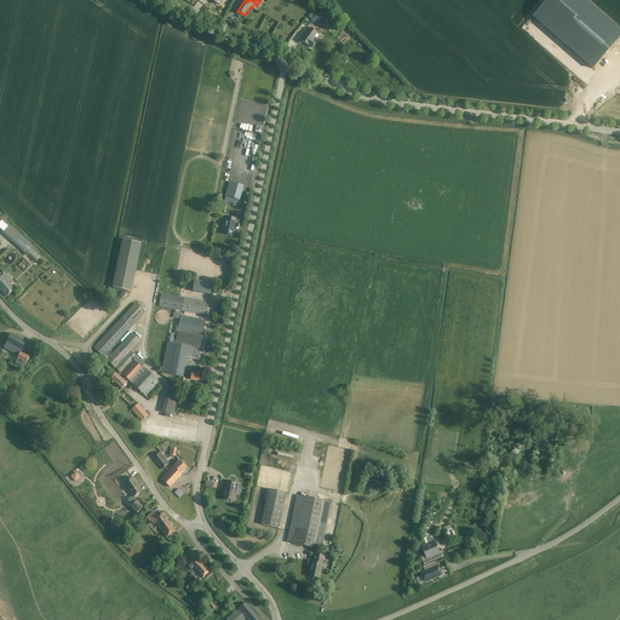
[(547,0),(533,17),(592,69),(619,36),(619,30),(584,0),(547,0)]
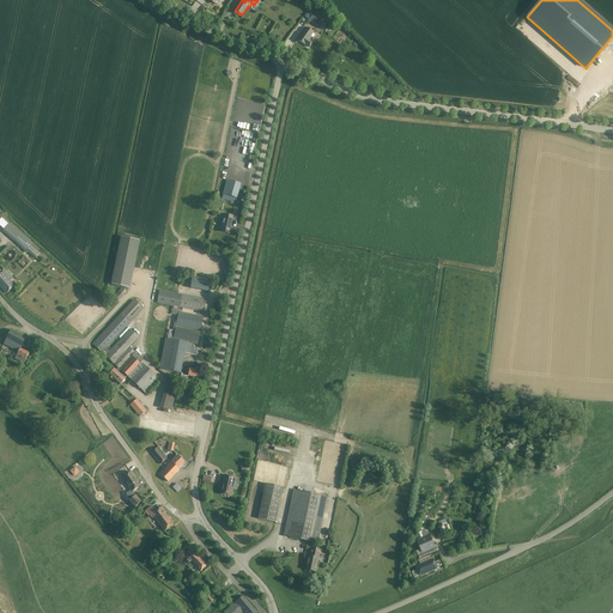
[(322,23),(313,16),(308,20),(317,28),(322,23)]
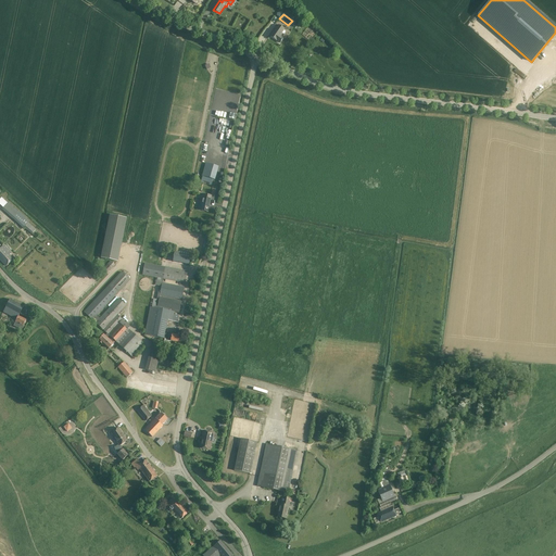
[(285,29),(279,26),(278,25),(270,37),(276,40),(280,42),(283,38),(279,36),(285,29)]
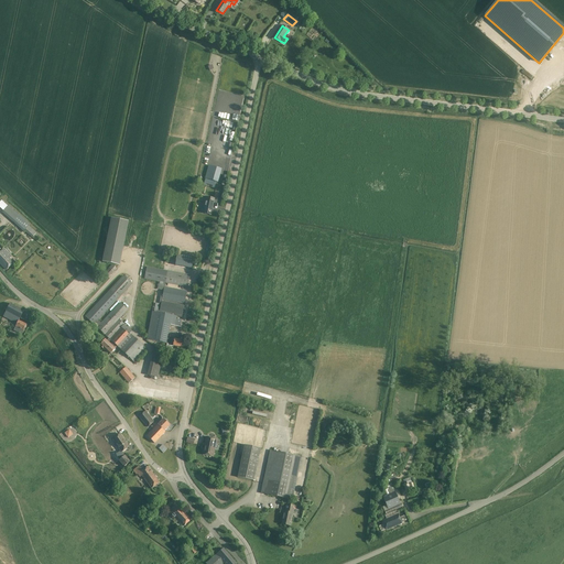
[(216,182),(219,169),(209,165),(204,183),(215,186),(216,182)]
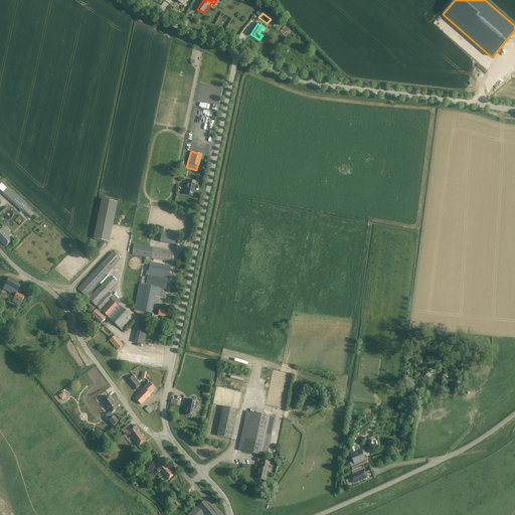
[(195,181),(187,180),(184,195),(192,196),(195,181)]
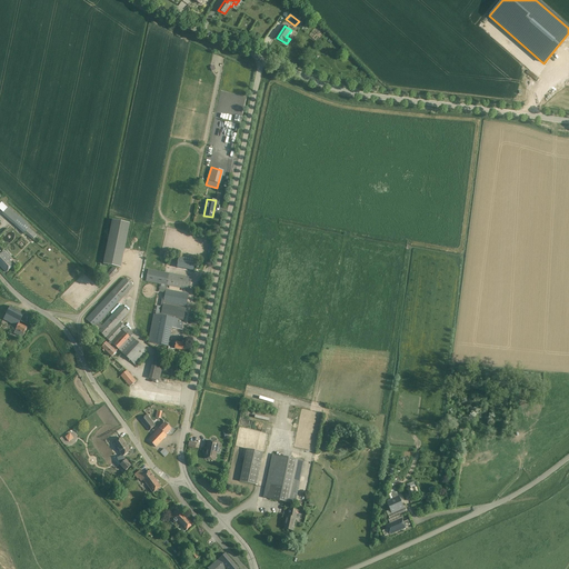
[(30,227),(9,208),(2,215),(23,235),(25,233),(32,240),(37,236),(29,228),(30,227)]
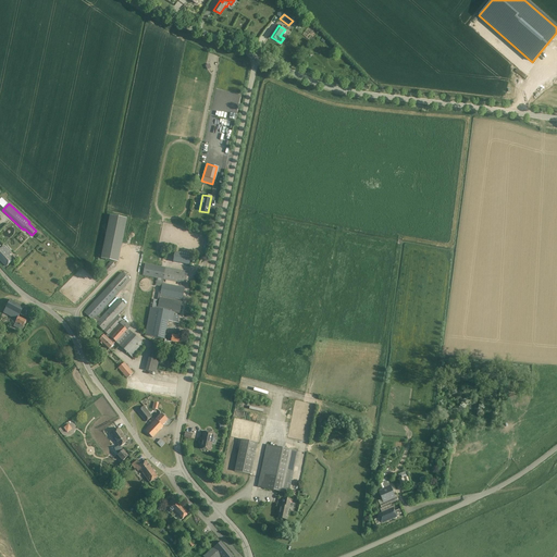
[(110,215),(101,259),(118,262),(126,219),(110,215)]
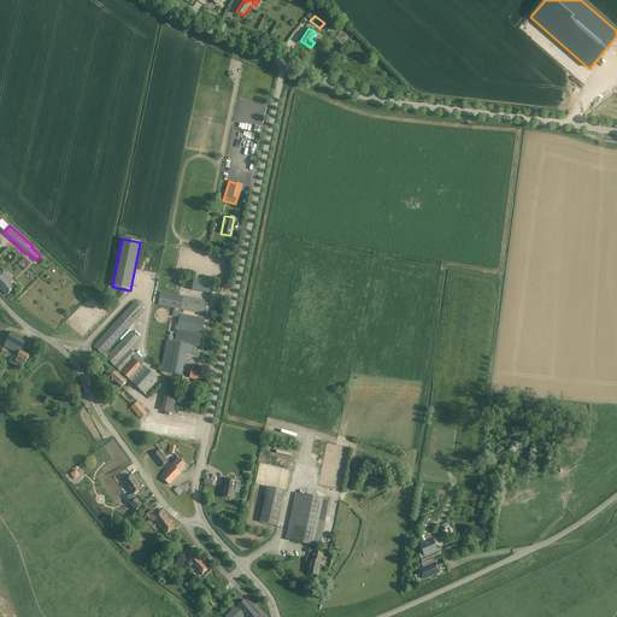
[(11,281),(5,272),(0,276),(0,287),(7,295),(15,288),(10,282),(11,281)]
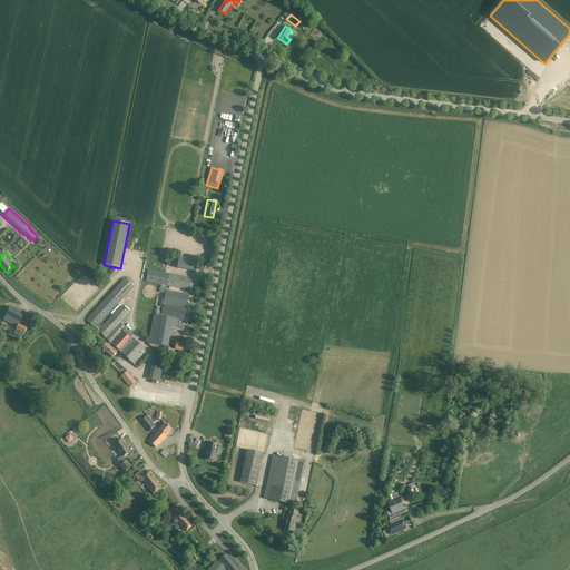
[(196,259),(179,256),(177,268),(194,272),(196,259)]
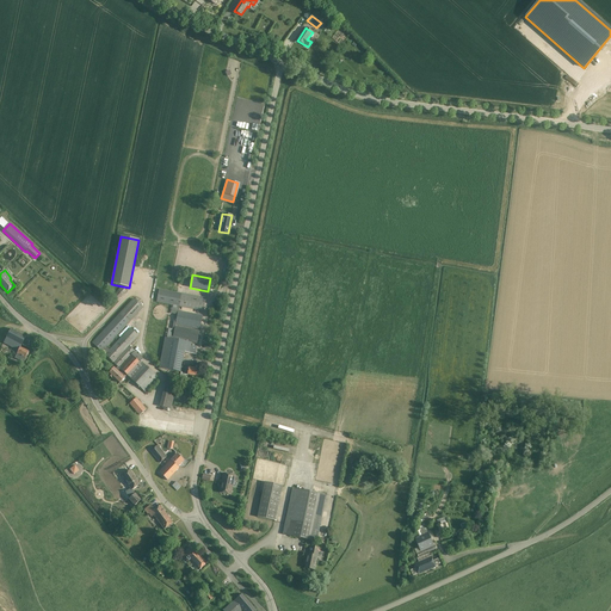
[(112,296),(117,300),(125,290),(121,287),(112,296)]
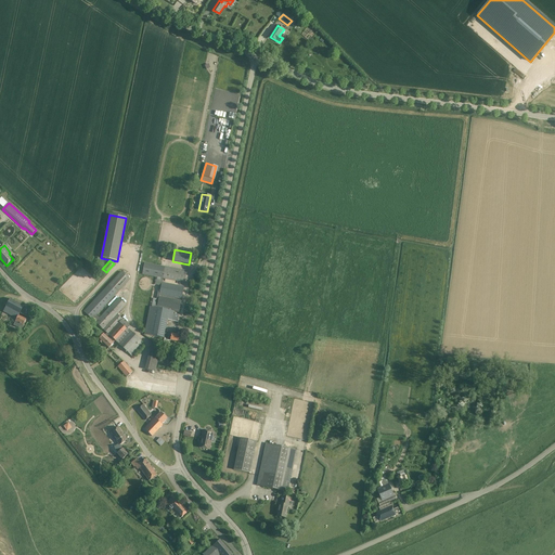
[(185,282),(188,271),(145,262),(142,273),(160,278),(155,307),(150,306),(144,334),(168,338),(167,339),(171,339),(170,340),(179,341),(180,335),(172,334),(168,333),(168,334),(164,333),(166,324),(167,324),(168,319),(172,320),(178,321),(179,315),(168,313),(168,310),(179,312),(181,300),(159,296),(159,294),(182,298),(184,286),(162,282),(163,278),(185,282)]
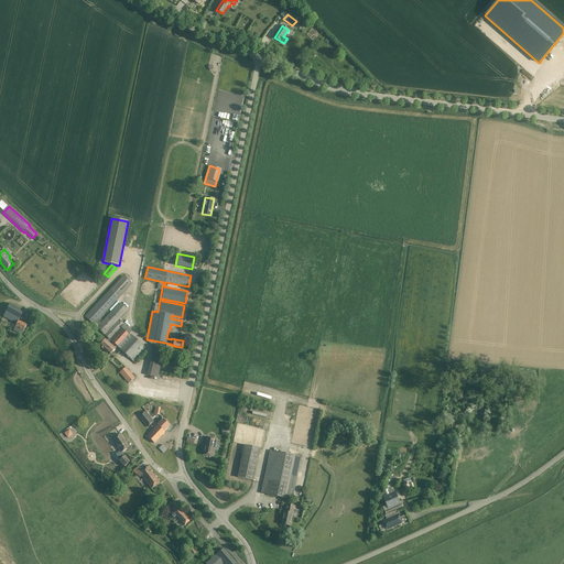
[(131,284),(123,277),(85,316),(109,338),(107,340),(105,339),(100,344),(101,345),(100,346),(104,348),(105,348),(110,354),(115,349),(115,348),(117,346),(133,362),(145,349),(130,334),(132,332),(119,320),(128,310),(120,303),(101,323),(98,320),(131,284)]
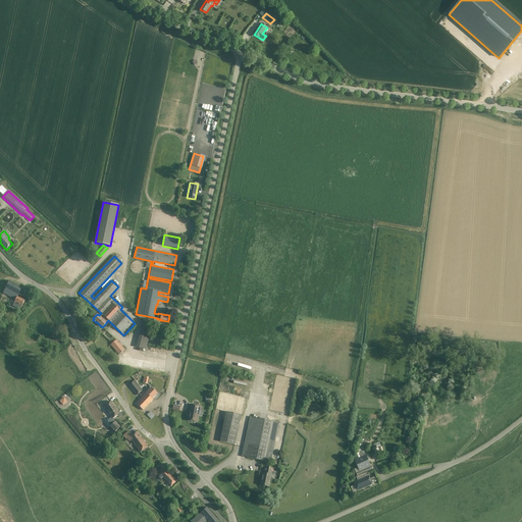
[(22,288),(9,281),(3,294),(15,300),(13,306),(20,309),(24,301),(17,297),(22,288)]
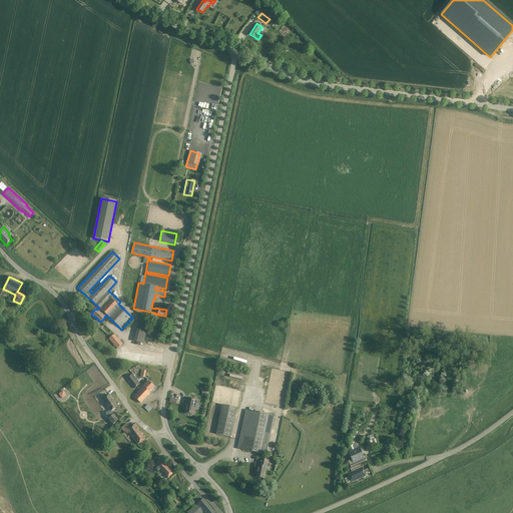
[(149,320),(140,318),(134,342),(143,344),(149,320)]
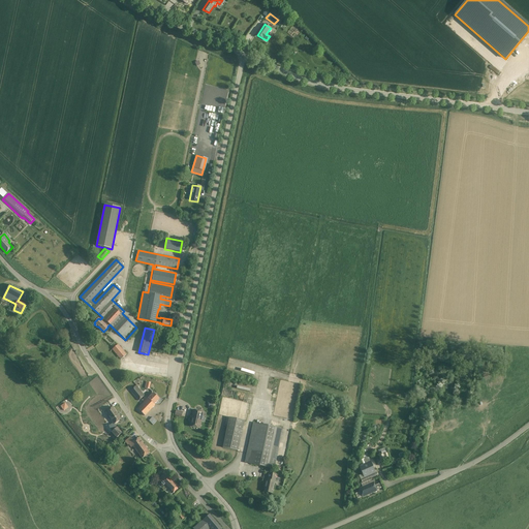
[(127,354),(118,344),(113,350),(121,360),(127,354)]
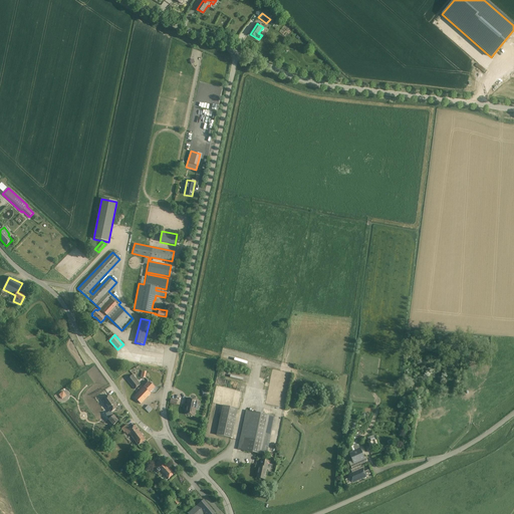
[(226,376),(239,379),(241,373),(227,370),(226,376)]
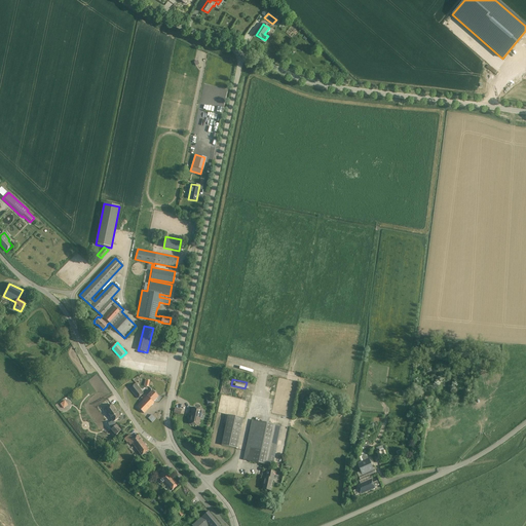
[(143,393),(136,383),(129,388),(138,399),(143,393)]
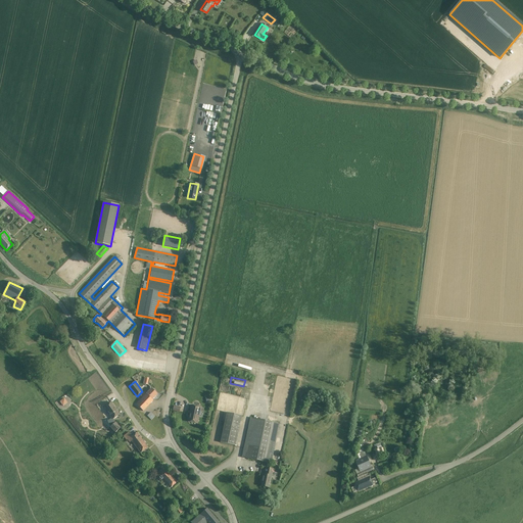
[(289,393),(289,391),(289,390),(288,388),(288,387),(286,385),(285,384),(283,384),(282,383),(281,383),(278,384),(277,385),(275,386),(274,387),(274,389),(274,390),(273,391),(274,393),(274,394),(275,396),(276,397),(277,398),(279,399),(280,399),(282,399),(284,399),(285,398),(286,397),(287,397),(288,395),(289,394),(289,393)]
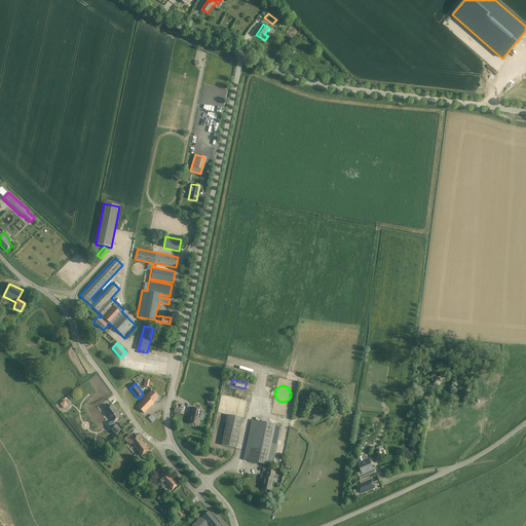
[(159,397),(153,390),(148,396),(146,393),(142,398),(144,400),(138,406),(145,413),(154,403),(154,402),(159,397)]
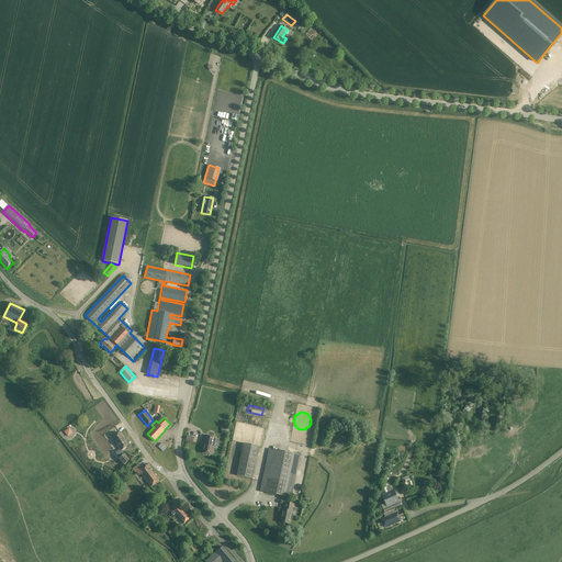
[(120,433),(112,438),(120,449),(121,451),(122,450),(128,446),(120,433)]
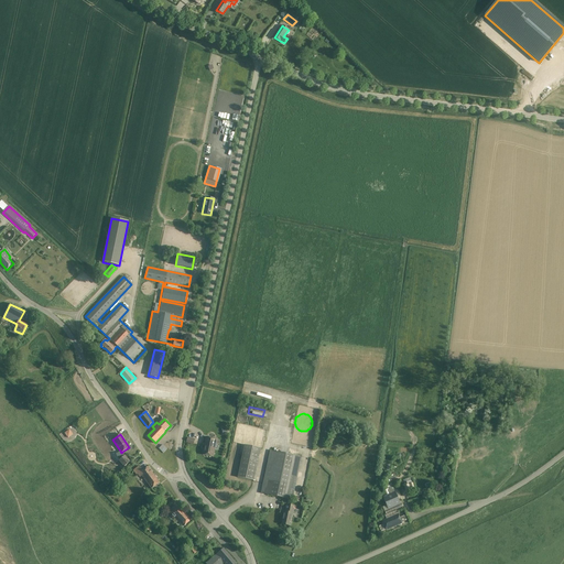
[(220,441),(216,440),(206,437),(203,455),(213,456),(215,444),(219,445),(220,441)]
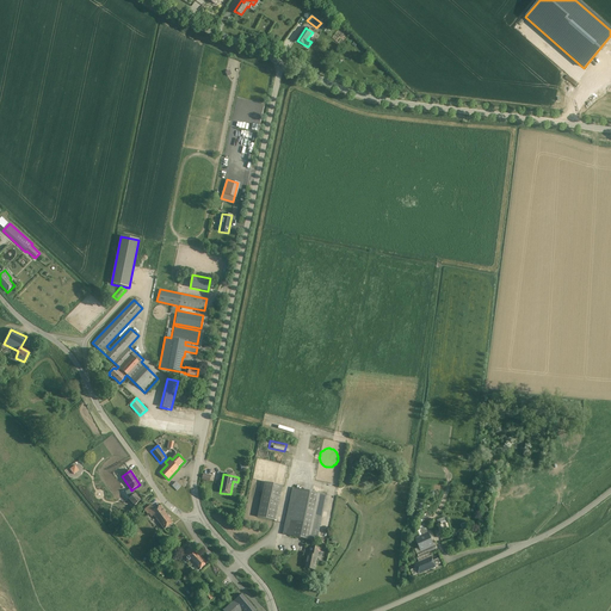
[(263,482),(257,518),(275,520),(281,486),(263,482)]
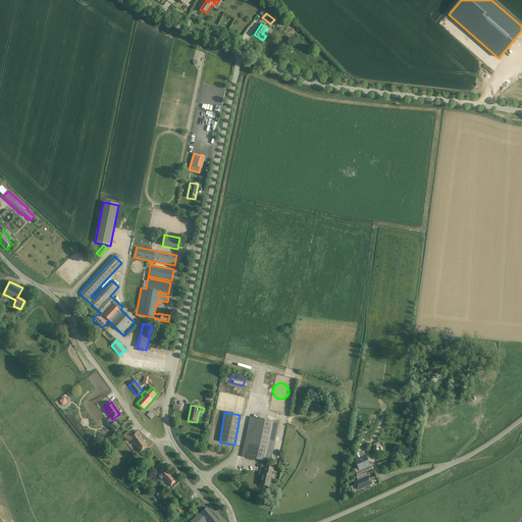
[(279,423),(250,417),(242,457),(271,463),(279,423)]
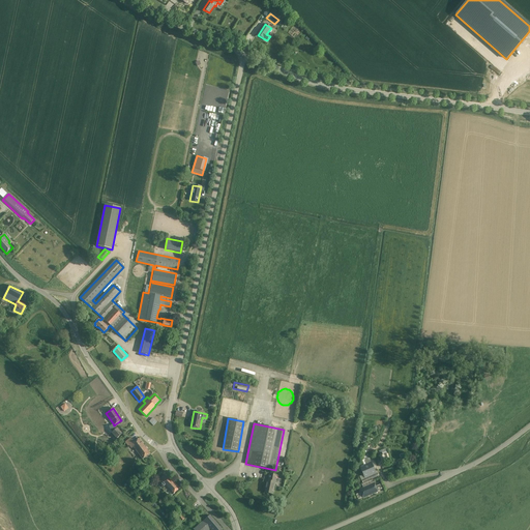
[(112,433),(117,439),(122,434),(117,428),(112,433)]
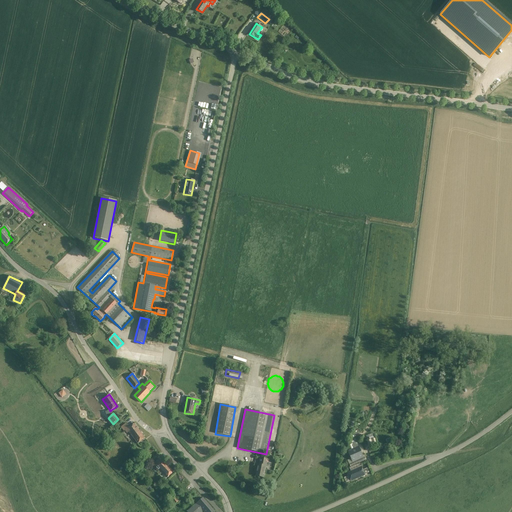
[(130,427),(126,423),(121,427),(124,431),(125,431),(127,434),(129,432),(137,443),(145,438),(134,424),(130,427)]
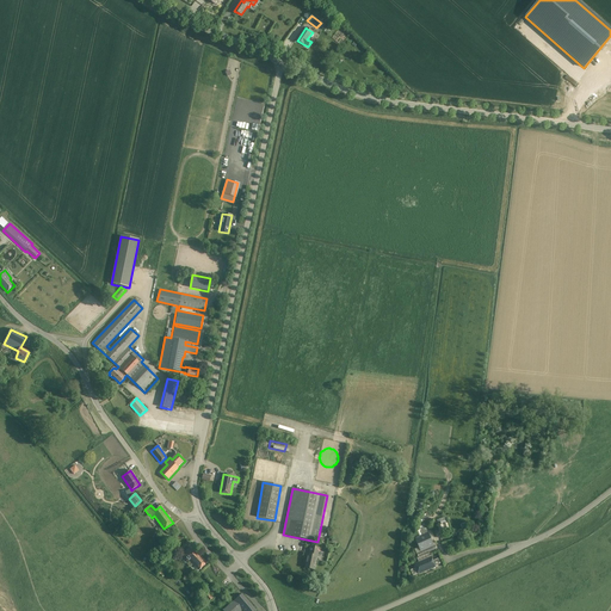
[(446,517),(438,519),(439,525),(437,525),(438,532),(449,530),(446,517)]
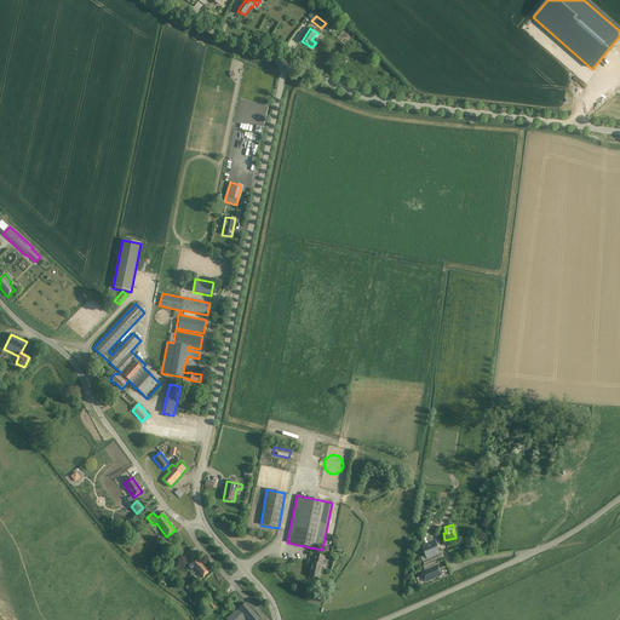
[(426,544),(420,546),(428,561),(441,555),(435,540),(434,541),(426,544)]
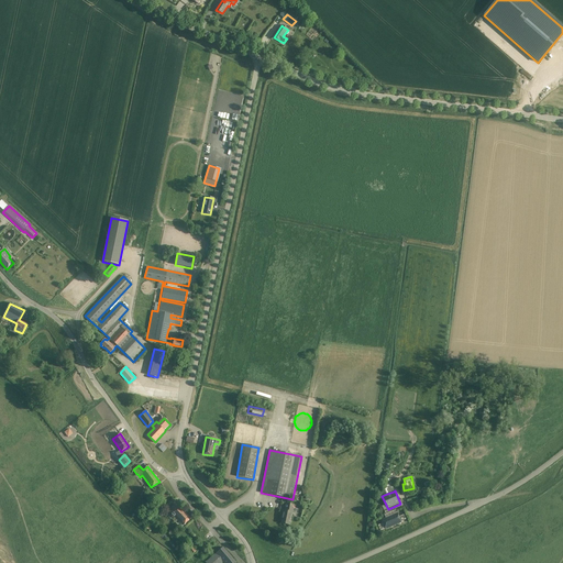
[(294,505),(287,504),(286,511),(284,511),(280,523),(289,525),(294,505)]
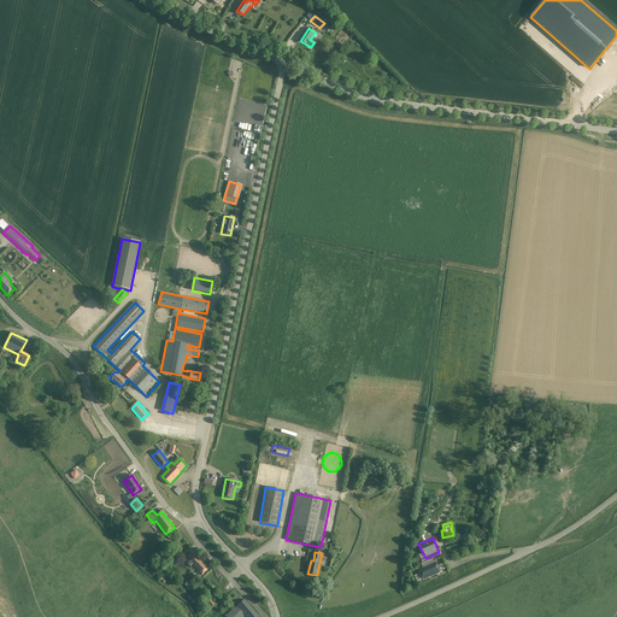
[(195,557),(192,553),(183,562),(191,568),(192,566),(203,576),(210,569),(197,556),(195,557)]
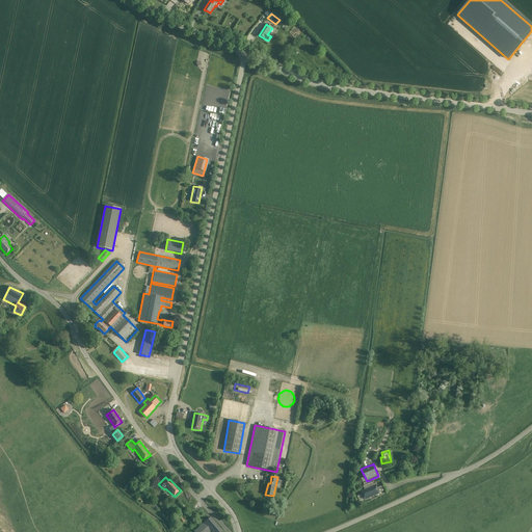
[(363,495),(357,497),(360,502),(379,494),(379,493),(384,490),(382,486),(377,488),(375,485),(362,491),(363,495)]
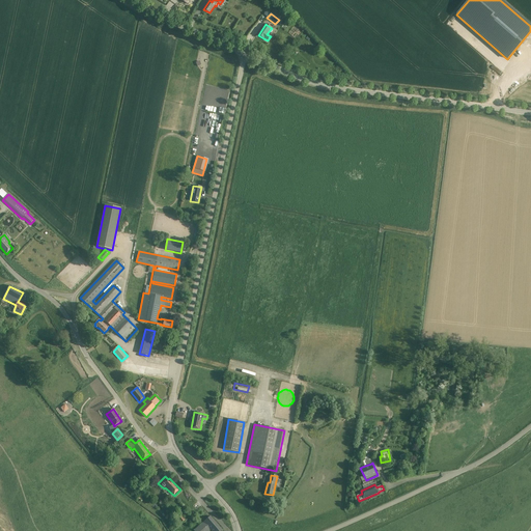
[(222,530),(211,515),(194,530),(210,530),(211,530),(222,530)]
